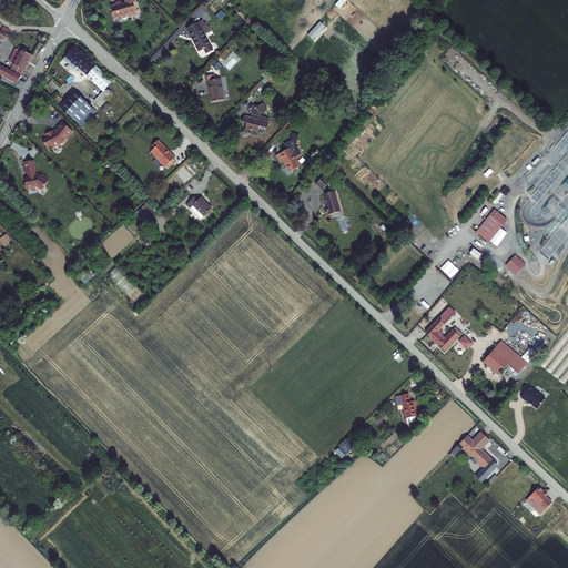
[(130,0),(121,0),(122,2),(118,2),(117,0),(111,1),(112,2),(105,3),(108,17),(114,16),(113,14),(123,13),(124,16),(131,14),(129,1),(131,1),(130,0)]
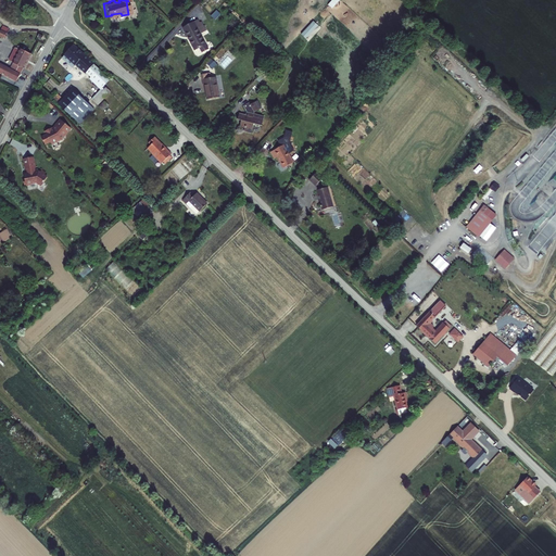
[(301,34),(306,38),(318,25),(314,20),(301,34)]
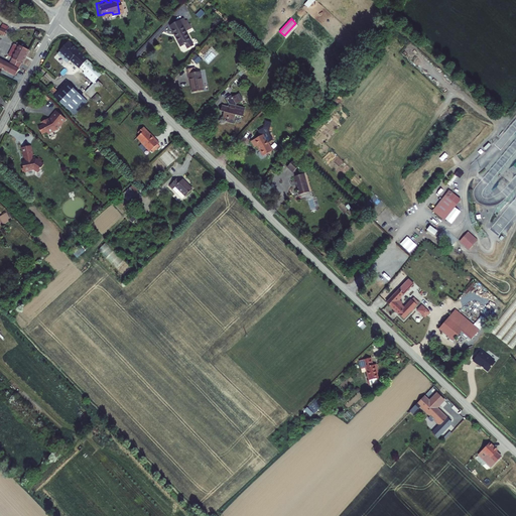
[(169,26),(180,47),(185,45),(187,49),(194,46),(185,32),(190,29),(188,25),(186,25),(184,22),(183,19),(169,26)]
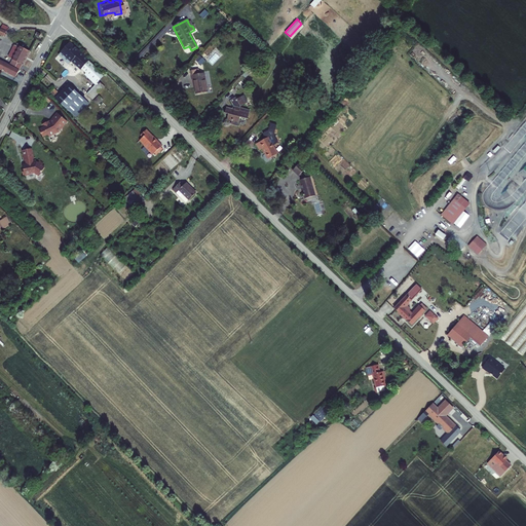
[(85,74),(94,66),(70,43),(59,55),(69,66),(71,63),(77,68),(78,67),(85,74)]
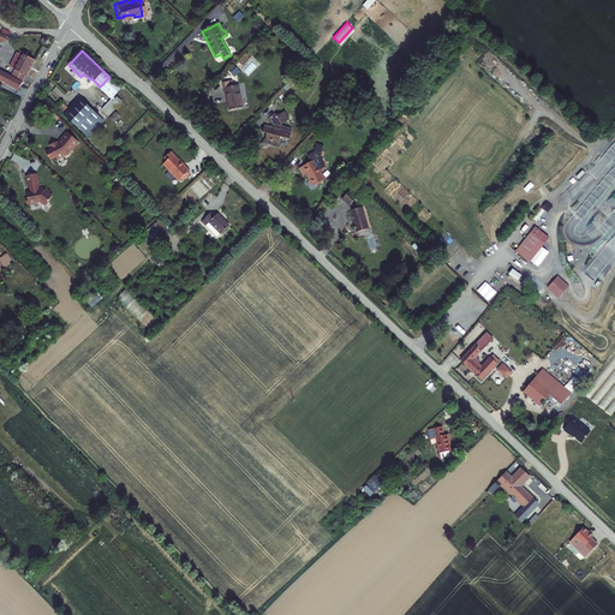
[(22,75),(18,81),(22,83),(34,60),(17,52),(11,66),(15,69),(15,70),(22,75)]
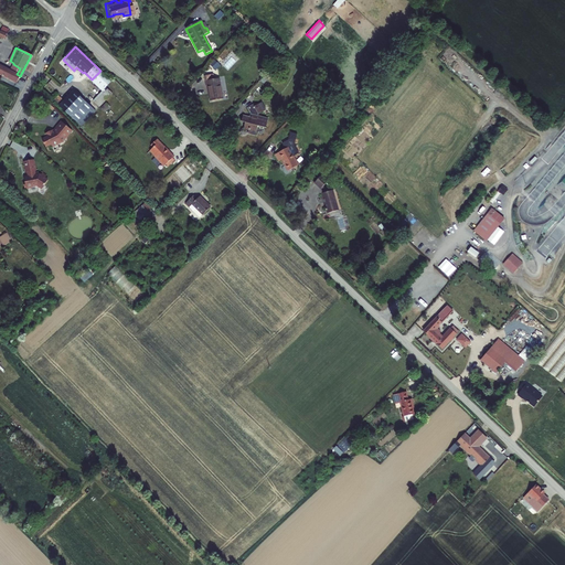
[(0,65),(0,74),(17,83),(20,76),(17,74),(0,65)]
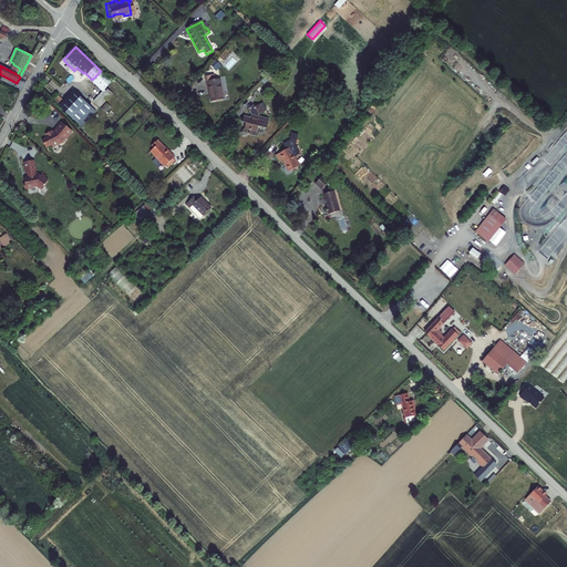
[(76,68),(74,71),(83,80),(86,76),(83,73),(76,68)]
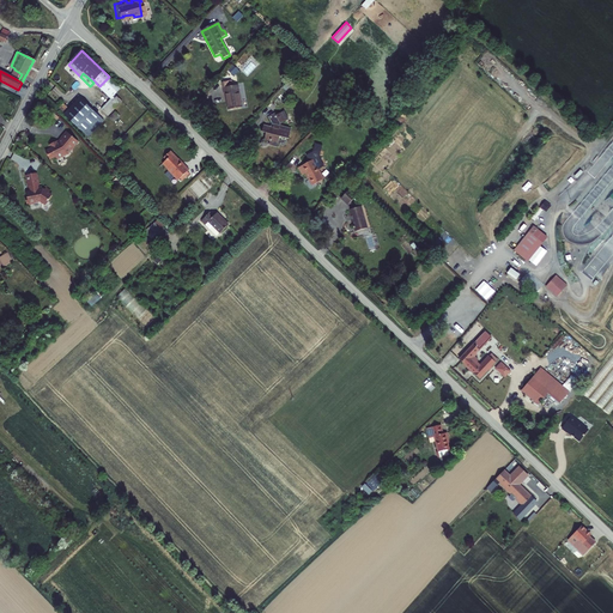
[(105,91),(114,82),(109,77),(99,86),(98,87),(104,92),(105,91)]
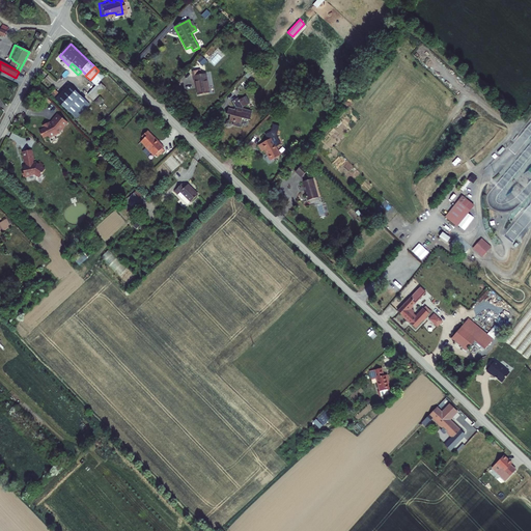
[(99,85),(100,83),(105,77),(99,71),(91,79),(98,84),(99,85)]
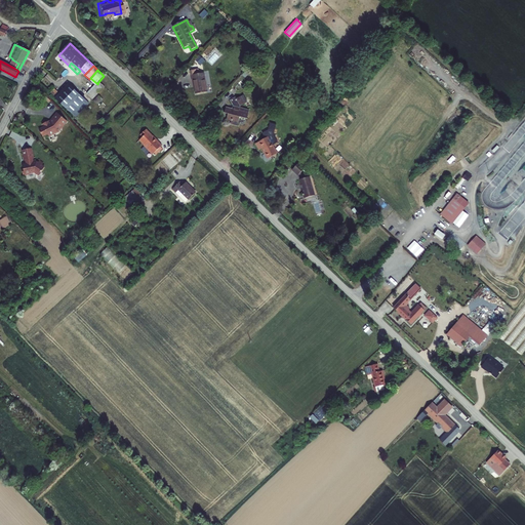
[(193,80),(196,94),(207,92),(203,73),(191,76),(192,80),(193,80)]
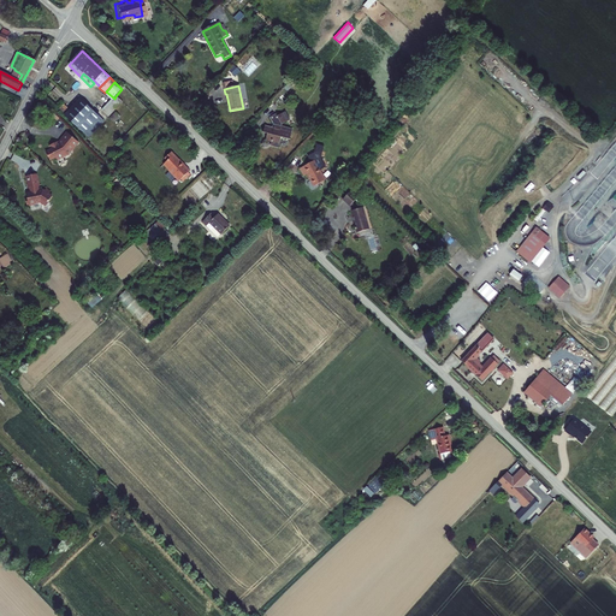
[(104,112),(118,98),(116,96),(114,99),(113,98),(102,110),(104,112)]
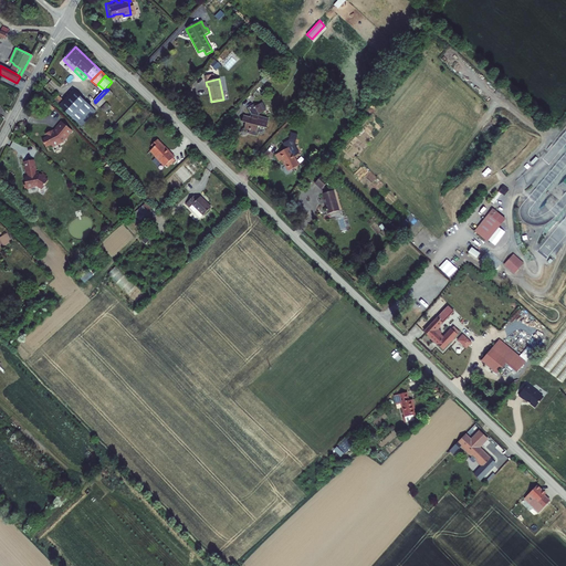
[(113,94),(108,90),(95,103),(100,107),(113,94)]
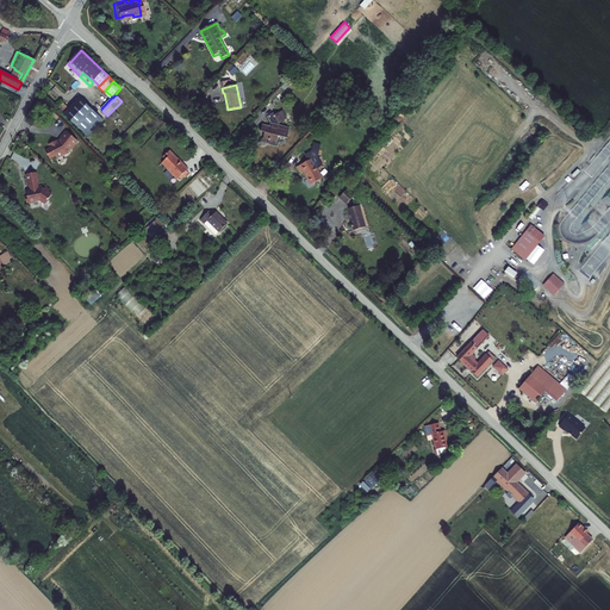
[(88,136),(98,126),(88,117),(93,111),(80,98),(70,109),(64,114),(88,136)]
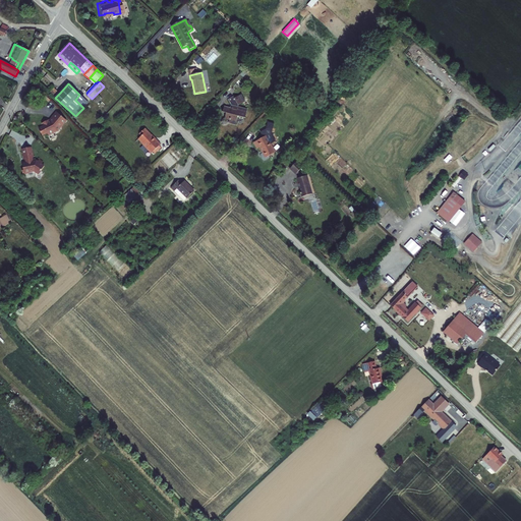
[(50,93),(55,98),(60,93),(54,88),(50,93)]
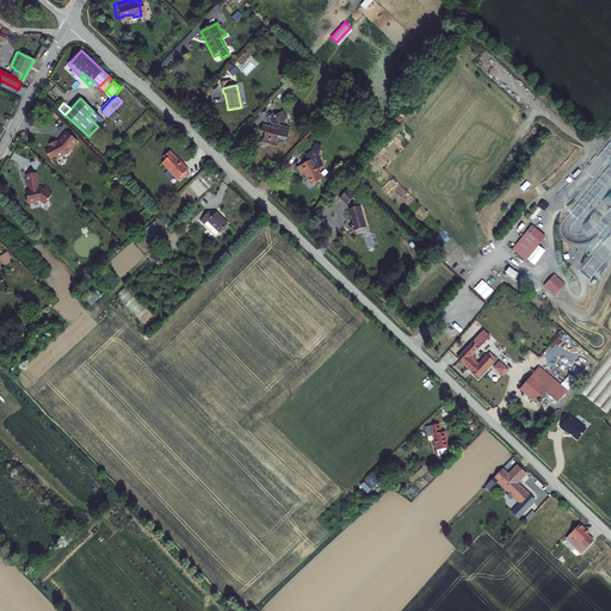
[(88,117),(98,127),(103,121),(93,111),(88,117)]
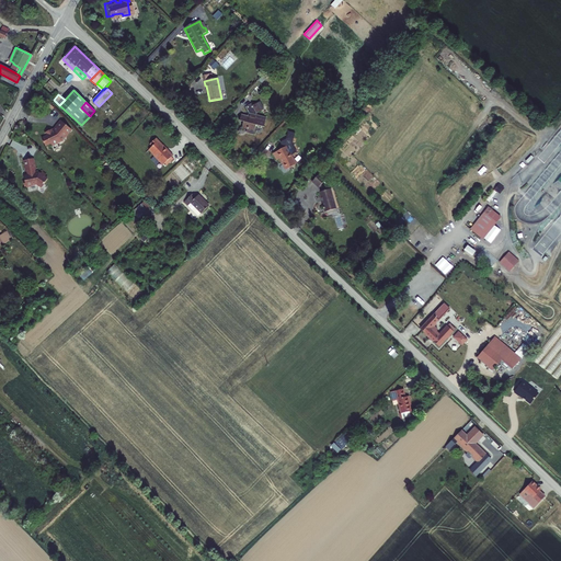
[(101,107),(105,112),(111,106),(105,102),(101,107)]
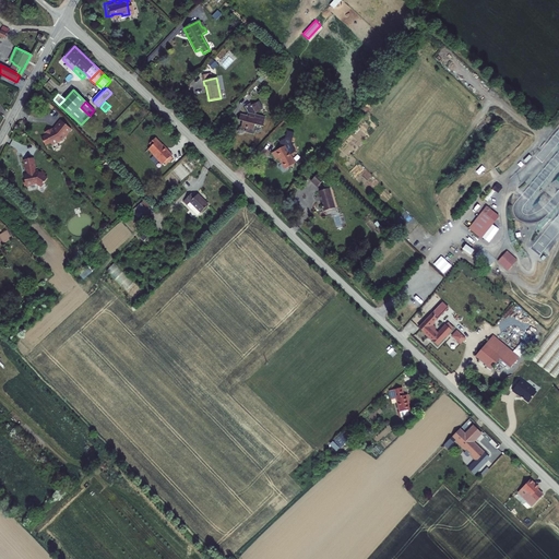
[(265,118),(256,115),(256,114),(263,109),(259,102),(253,106),(251,103),(245,107),(249,114),(248,117),(240,115),(238,120),(242,121),(241,127),(247,129),(246,132),(252,134),(256,125),(263,127),(265,118)]
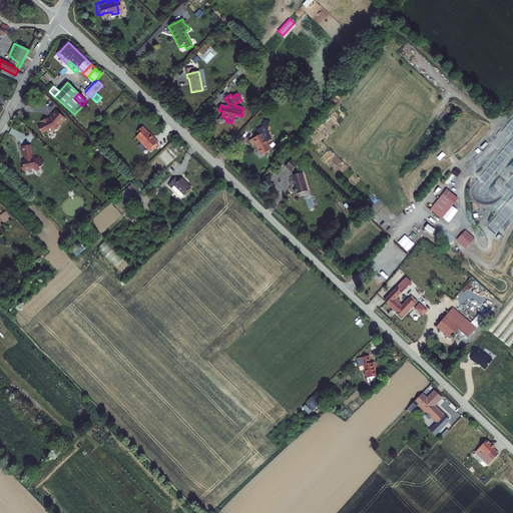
[(112,104),(119,111),(129,101),(122,94),(112,104)]
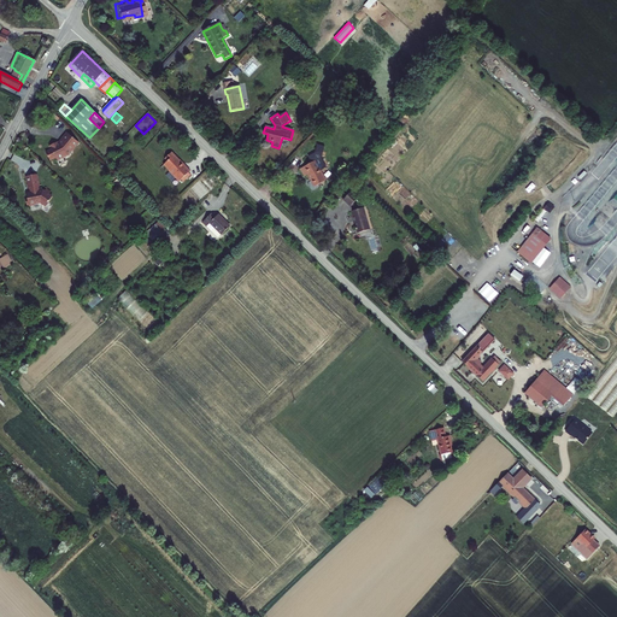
[(70,151),(71,151),(78,144),(68,134),(60,141),(62,144),(58,146),(57,142),(50,146),(52,151),(46,153),(50,160),(52,159),(54,158),(56,160),(63,157),(64,158),(68,157),(68,153),(70,151)]
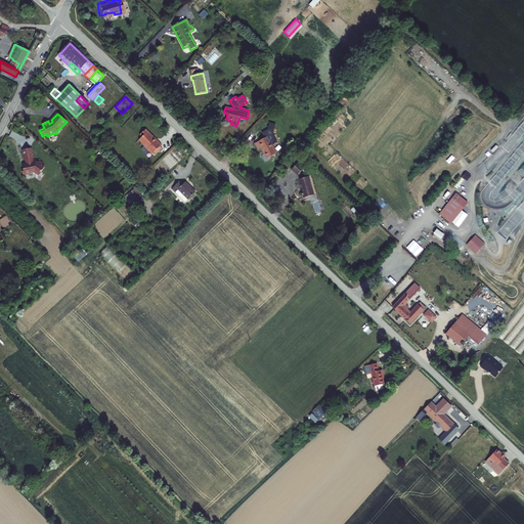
[(151,138),(145,131),(141,135),(143,137),(138,141),(142,146),(151,157),(154,155),(155,157),(161,150),(160,148),(161,147),(157,143),(156,144),(151,140),(151,139),(151,138)]
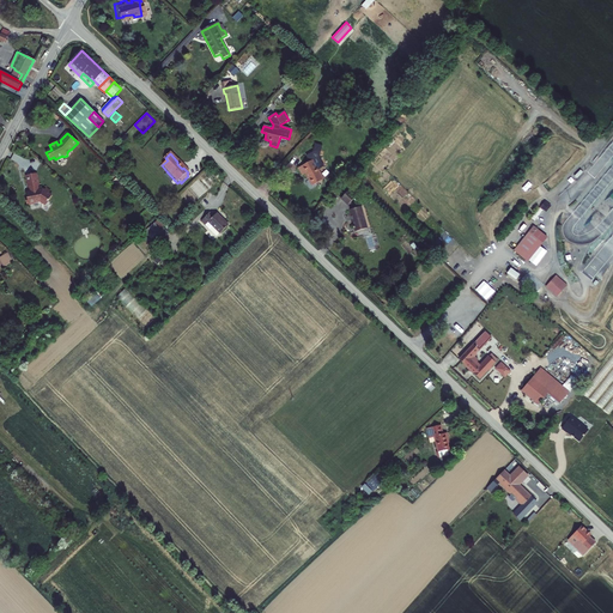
[(307,175),(313,186),(323,180),(313,161),(298,168),(303,176),(307,175)]
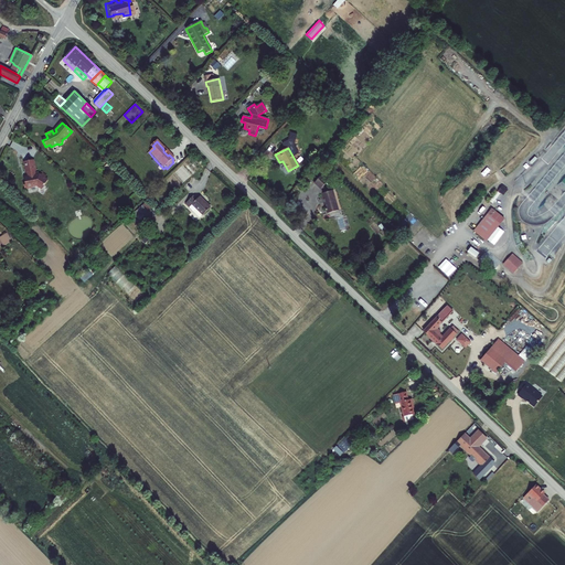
[(38,187),(43,190),(49,181),(45,179),(46,178),(42,174),(41,177),(40,176),(34,177),(33,173),(35,172),(33,161),(24,163),(27,174),(30,173),(30,178),(24,179),(25,184),(24,184),(25,190),(29,189),(30,190),(32,189),(32,188),(38,187)]
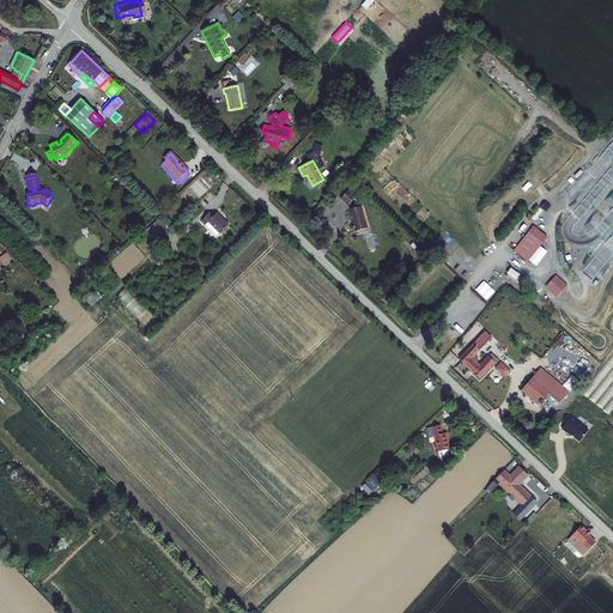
[(349,192),(341,199),(347,206),(349,204),(356,198),(349,192)]
